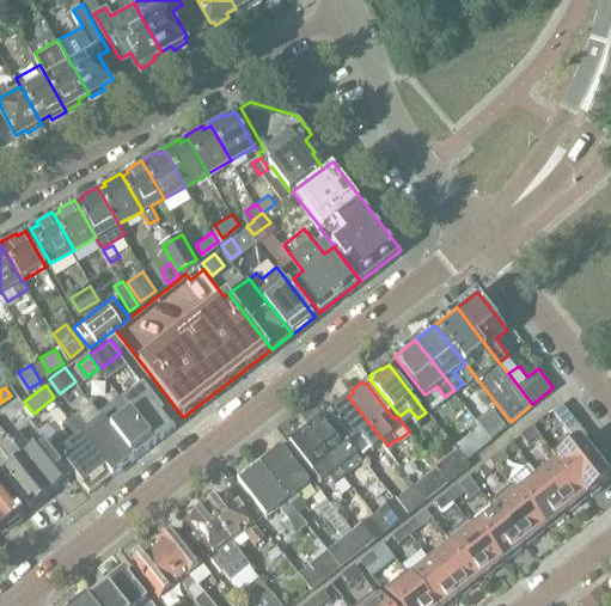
[(156,439),(176,423),(153,395),(141,403),(130,389),(121,396),(156,439)]
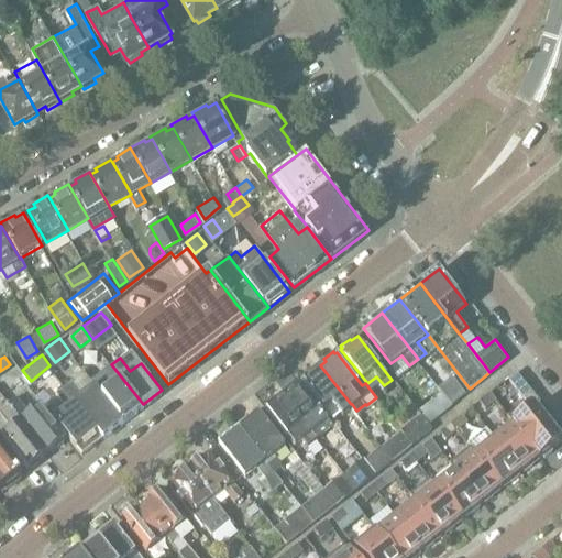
[(143,404),(111,364),(101,372),(105,376),(95,383),(123,419),(143,404)]
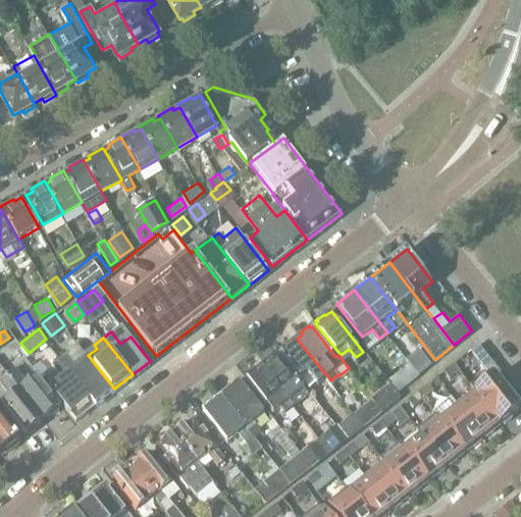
[(283,349),(281,350),(301,374),(309,368),(318,380),(325,374),(297,339),(292,343),(290,341),(281,347),(283,349)]
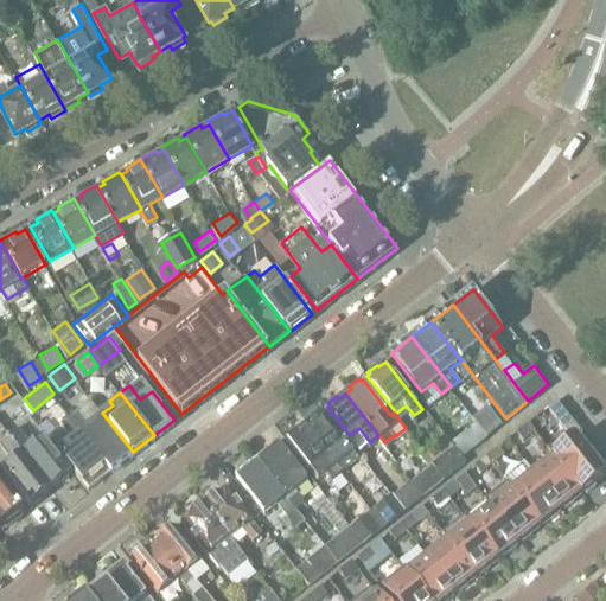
[(492,408),(478,419),(480,422),(488,432),(499,422),(502,420),(492,408)]
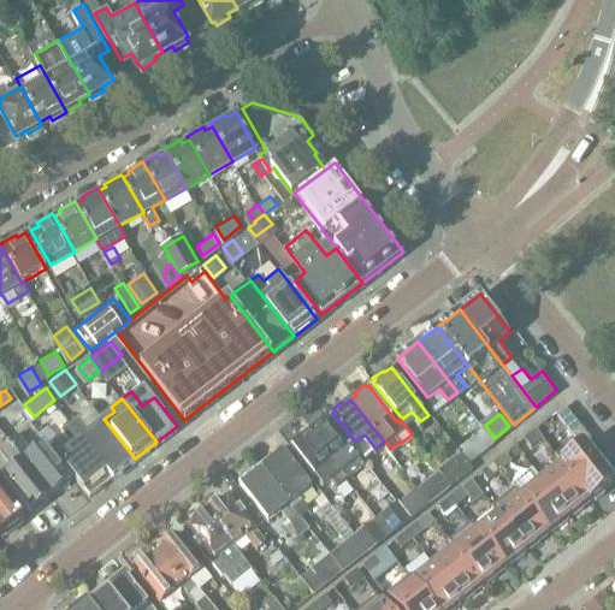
[(135,459),(104,419),(90,430),(80,415),(70,422),(113,475),(135,459)]
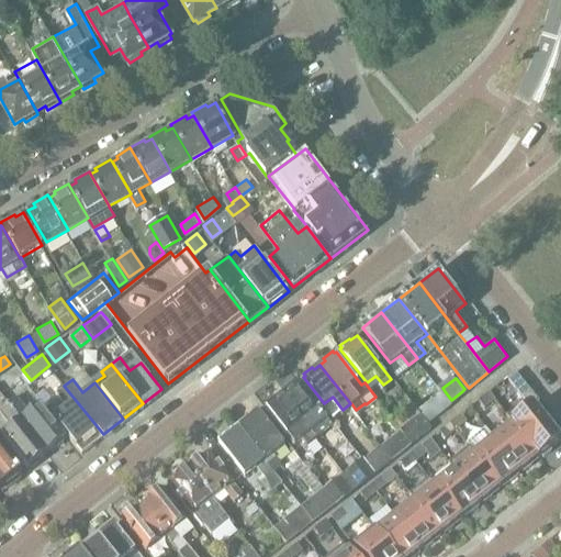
[(290,388),(283,392),(315,432),(322,426),(312,413),(321,407),(300,380),(298,381),(294,381),(290,385),(290,388)]
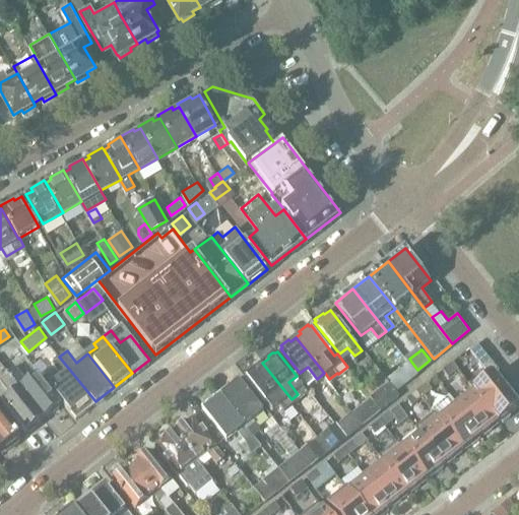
[(50,383),(63,400),(75,416),(95,401),(59,357),(52,362),(60,371),(51,378),(53,381),(50,383)]
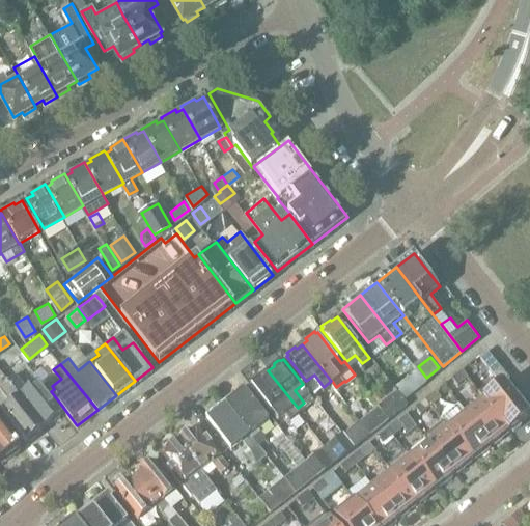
[(426,378),(420,369),(418,366),(417,366),(395,384),(398,388),(403,395),(426,378)]
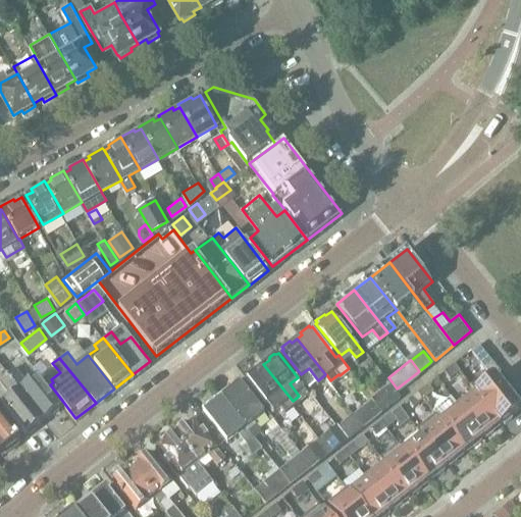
[(455,360),(444,368),(450,375),(460,367),(455,360)]
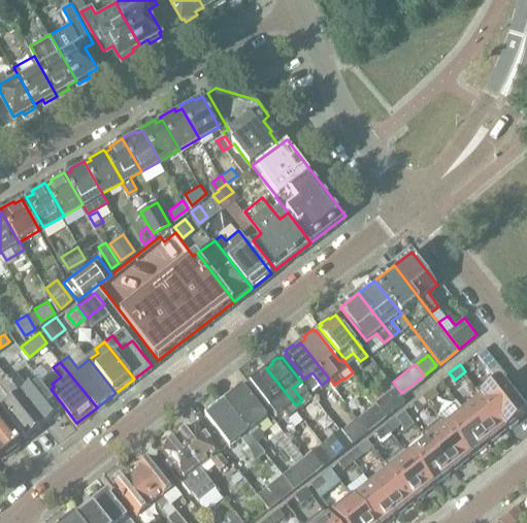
[(0,384),(11,399),(3,405),(26,435),(27,435),(31,435),(36,431),(36,427),(44,422),(7,376),(0,366),(0,384)]
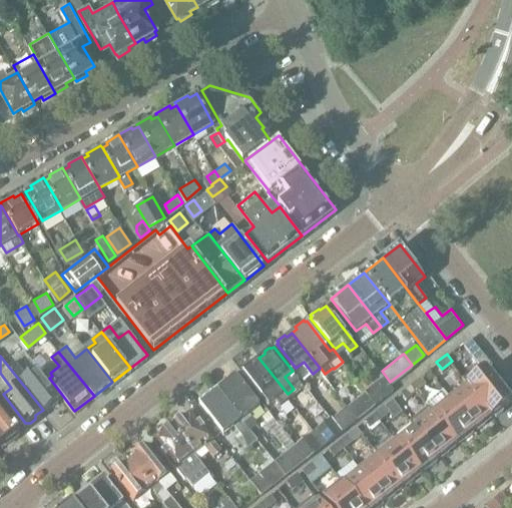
[(288,396),(287,395),(288,394),(259,358),(253,362),(249,362),(246,365),(245,369),(243,370),(269,402),(276,397),(280,403),(288,396)]
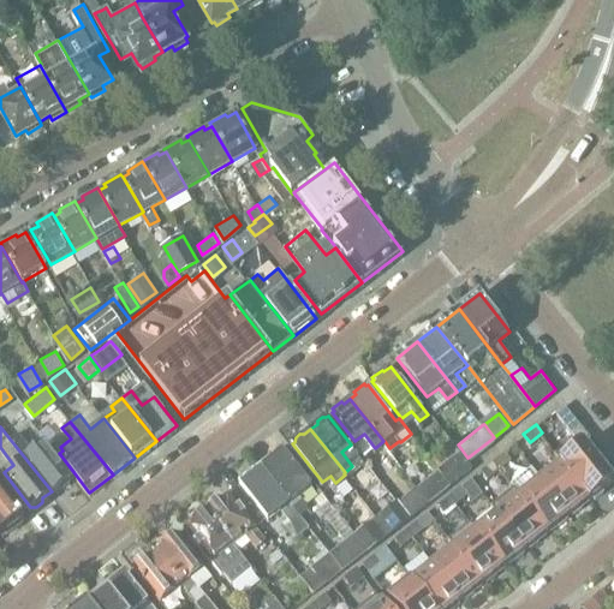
[(9,437),(52,491),(59,485),(64,487),(70,482),(70,477),(72,476),(45,441),(33,449),(18,430),(9,437)]
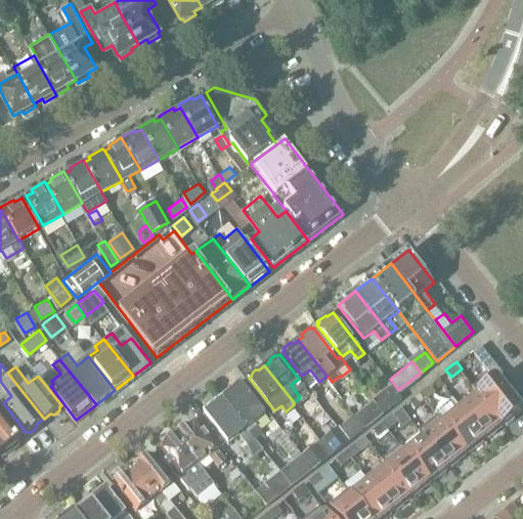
[(472,384),(478,391),(479,391),(503,422),(502,422),(503,423),(522,407),(492,369),(472,384)]
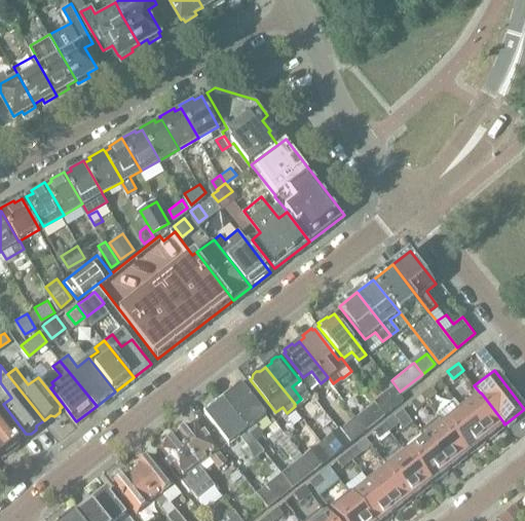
[(244,383),(225,398),(257,439),(264,433),(255,421),(266,413),(244,383)]
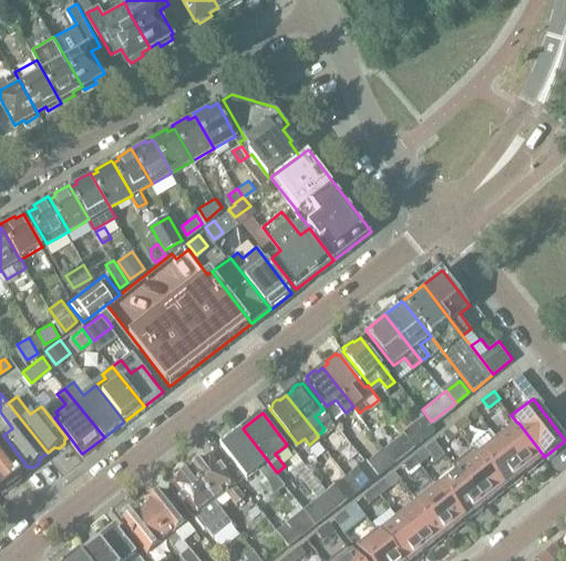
[(454,422),(460,429),(471,421),(465,413),(454,422)]
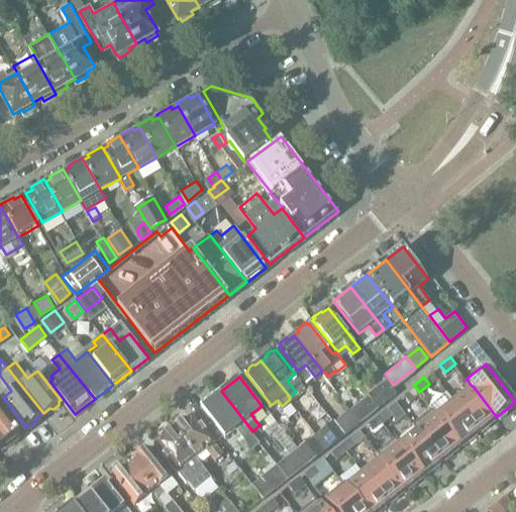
[(369,393),(379,405),(397,391),(394,387),(393,385),(388,378),(369,393)]
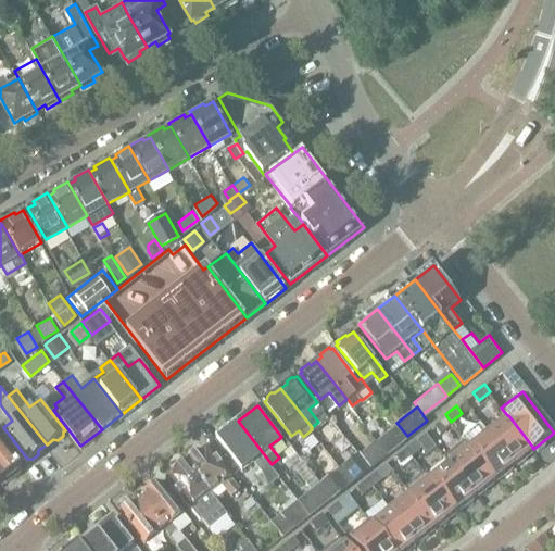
[(440,430),(451,422),(445,414),(434,423),(440,430)]
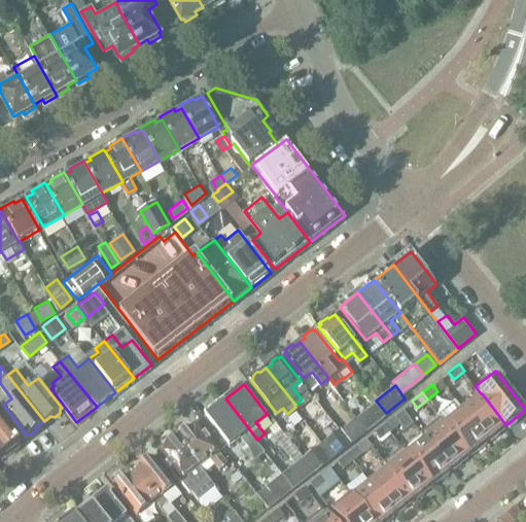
[(487,439),(504,424),(505,424),(482,393),(481,393),(463,408),(487,439)]
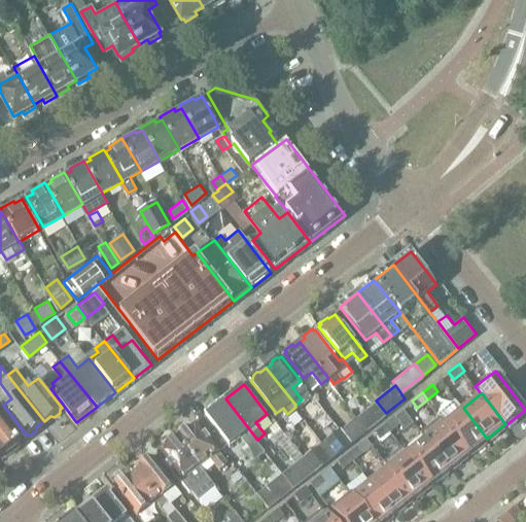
[(230,443),(241,435),(249,446),(254,459),(266,450),(257,440),(225,398),(206,413),(200,418),(222,447),(229,442),(230,443)]
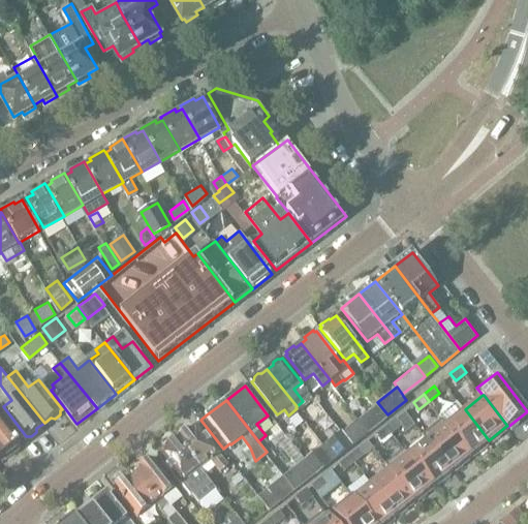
[(377,402),(360,415),(369,429),(387,414),(377,402)]
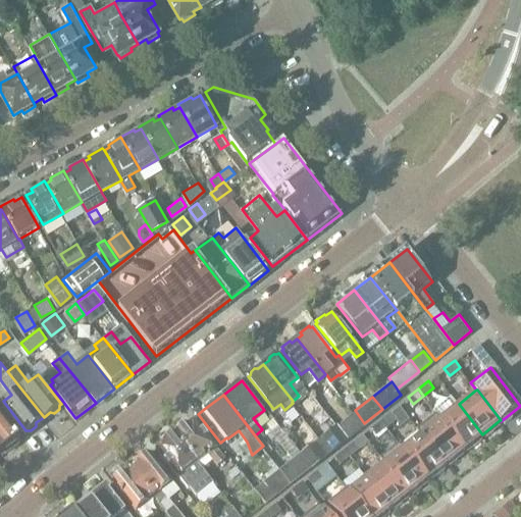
[(400,403),(392,410),(397,417),(402,422),(410,416),(400,403)]
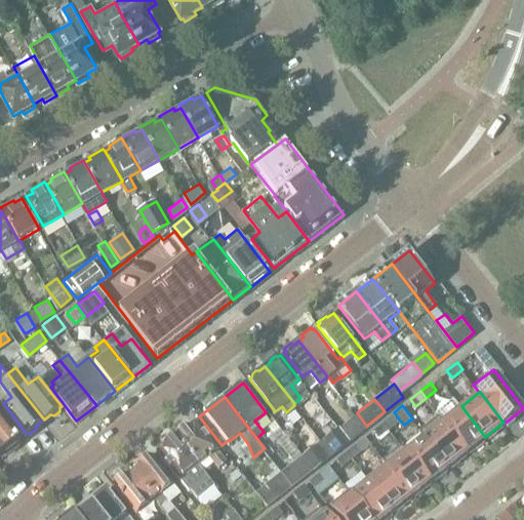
[(467,451),(485,437),(461,406),(443,420),(443,421),(467,451)]
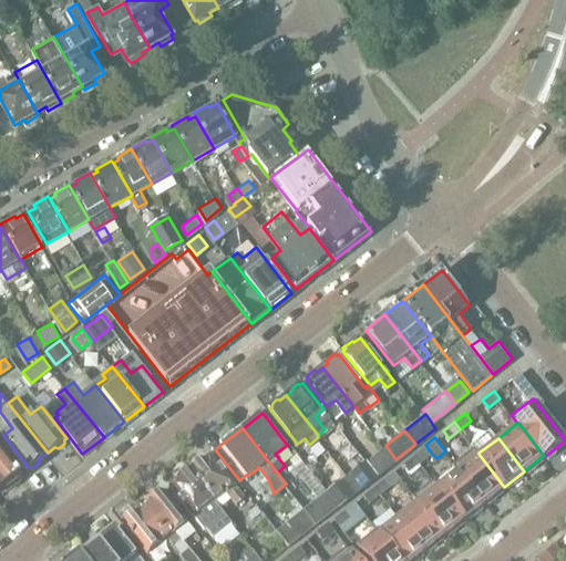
[(386,445),(368,459),(379,473),(395,459),(386,445)]
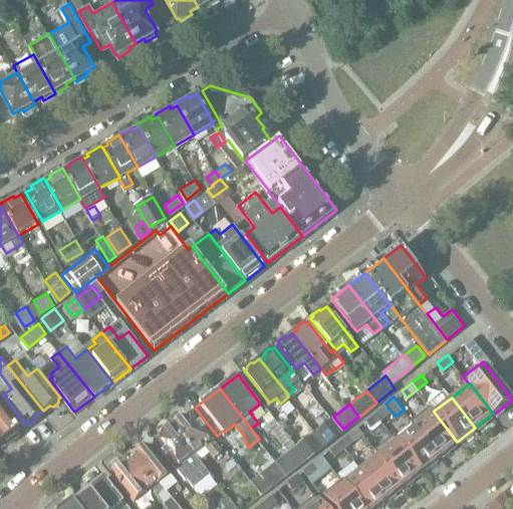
[(391,411),(386,404),(375,412),(380,419),(391,411)]
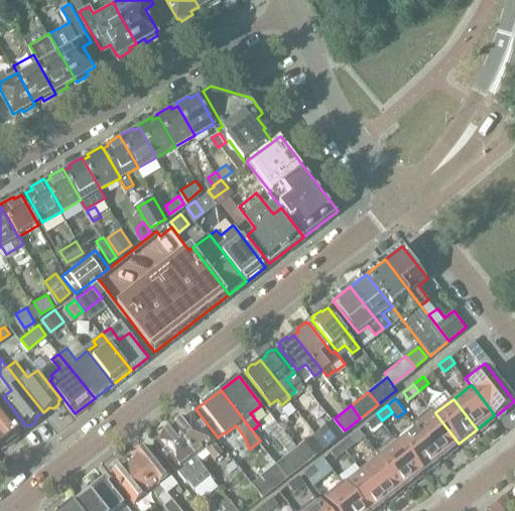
[(411,421),(416,427),(417,427),(440,458),(459,443),(435,413),(435,412),(430,406),(411,421)]
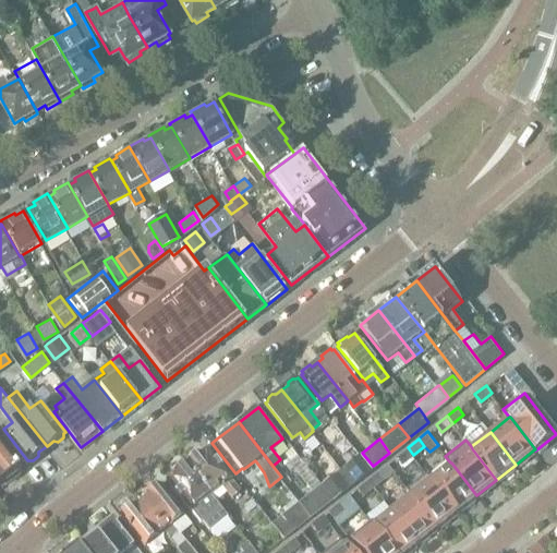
[(0,484),(21,470),(0,443),(0,484)]
